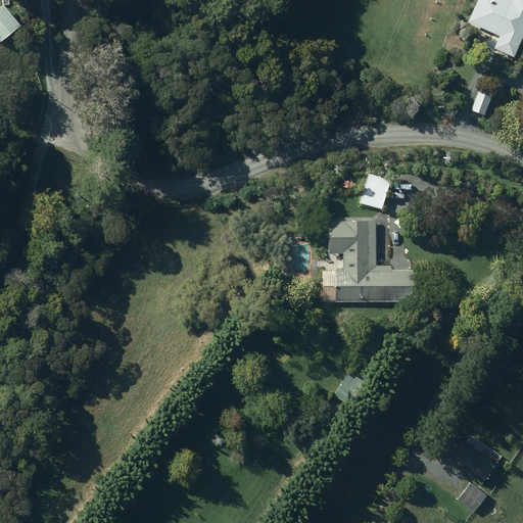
[(522,30),(522,7),(506,0),(474,0),(464,21),(495,37),(490,48),(510,57),(522,30)]
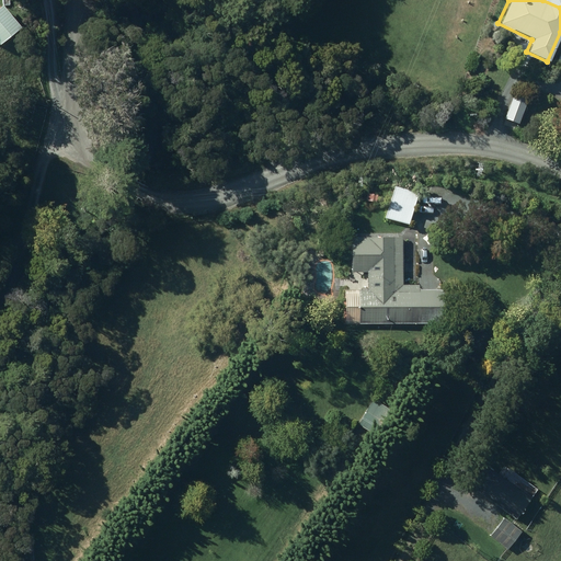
[(1,6),(0,7),(0,44),(20,27),(1,6)]
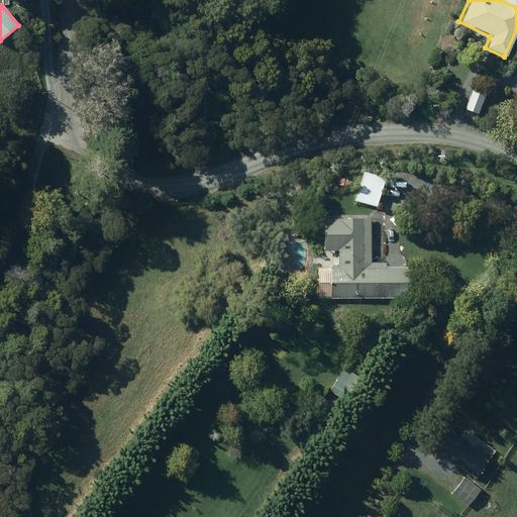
[(487,91),(474,86),(464,109),(478,114),(487,91)]
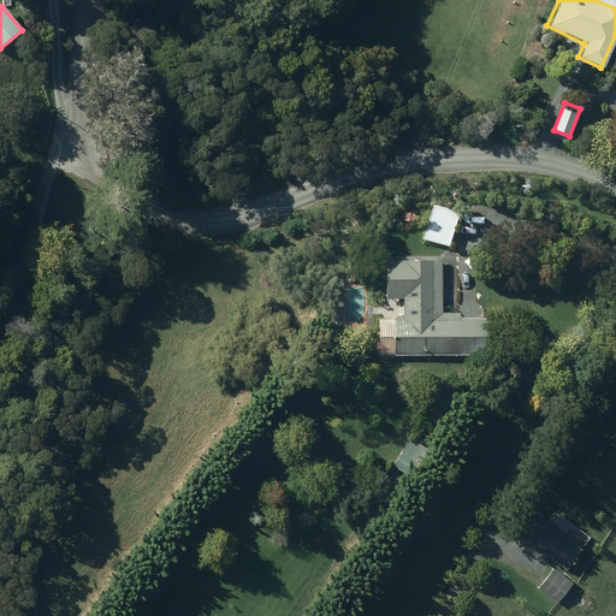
[(462,206),(432,196),(420,236),(450,246),(462,206)]
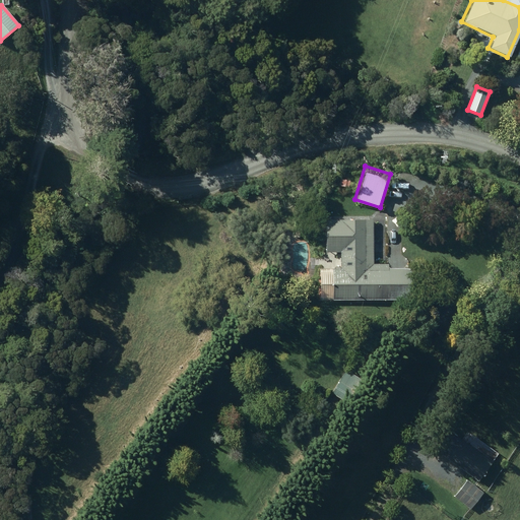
[(318,247),(317,300),(409,302),(410,264),(373,263),(374,220),(324,219),(324,248),(318,247)]
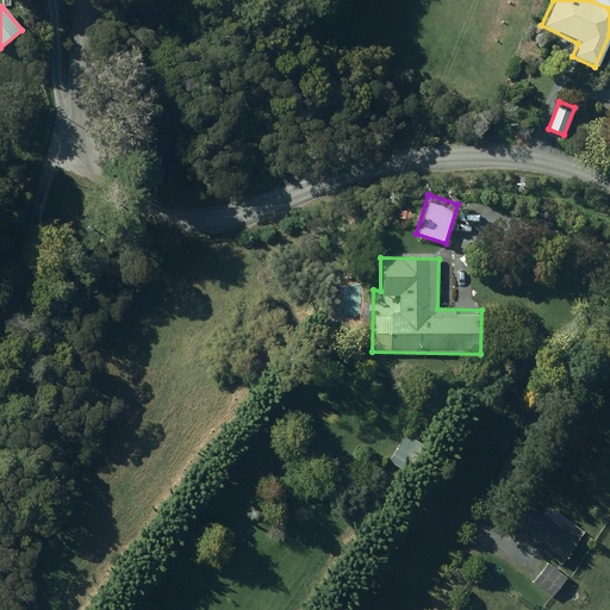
[(574,540),(527,504),(509,527),(559,564),(574,540)]
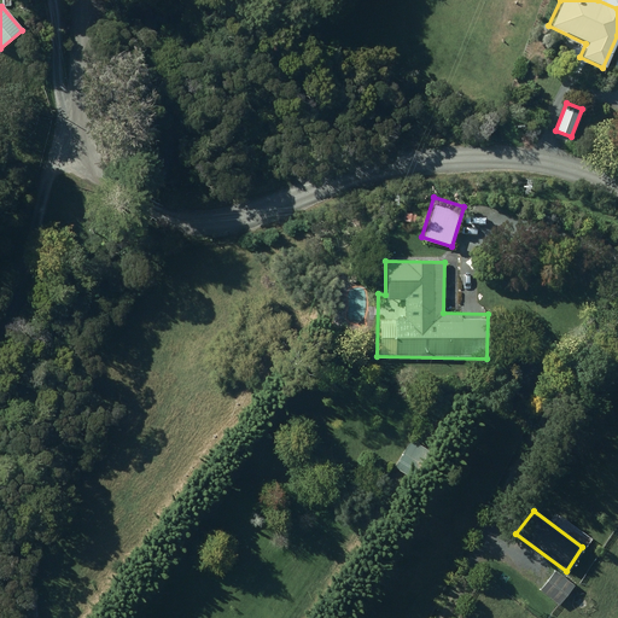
[(558,605),(573,584),(553,570),(537,590),(558,605)]
